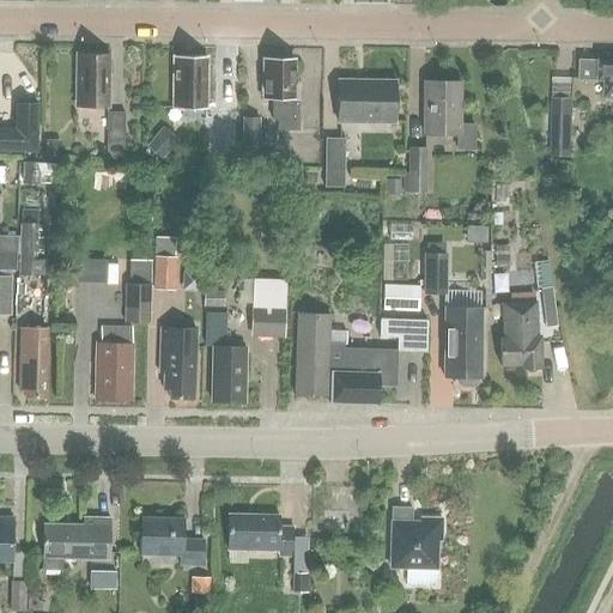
[(108,108),(109,55),(77,55),(77,108),(108,108)]
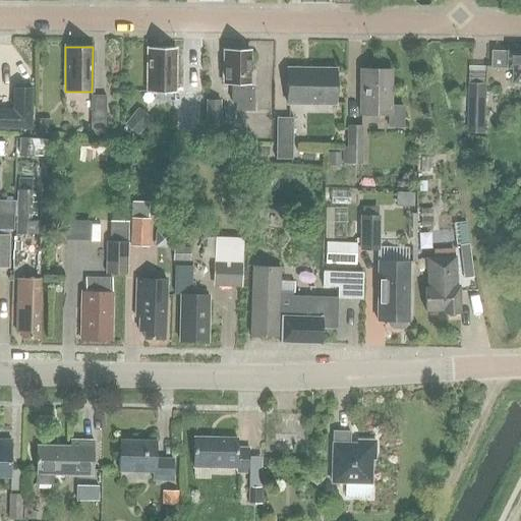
[(174,93),(174,51),(149,50),(149,93),(174,93)]
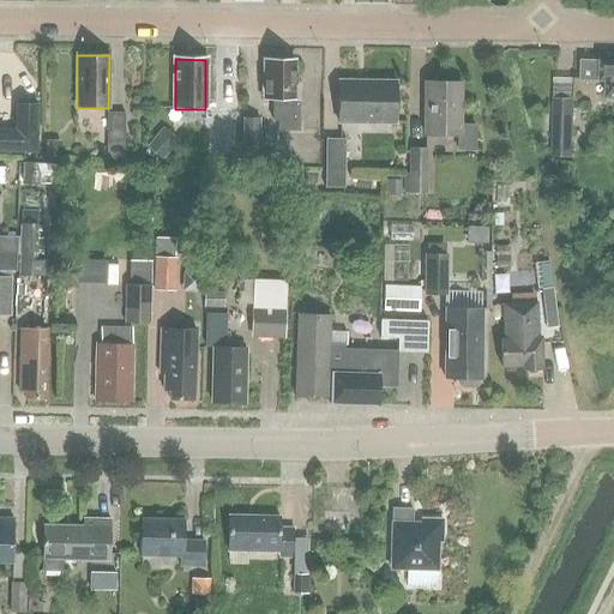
[(300,130),(299,101),(299,84),(296,84),(296,71),(294,71),(294,61),(264,61),(265,101),(274,101),(274,121),(278,121),(278,130),(300,130)]
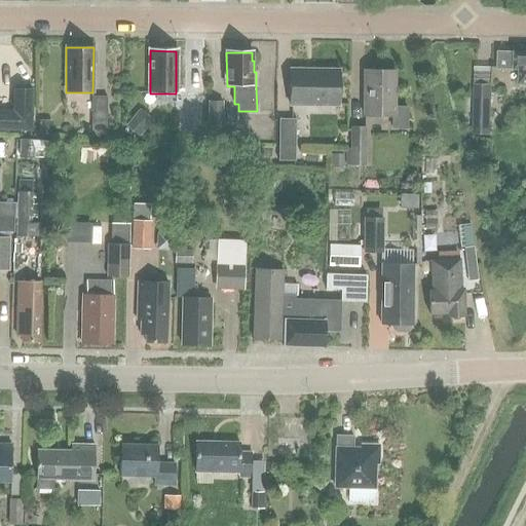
[(525,84),(525,52),(514,52),(514,53),(498,52),(498,69),(520,70),(519,84),(525,84)]
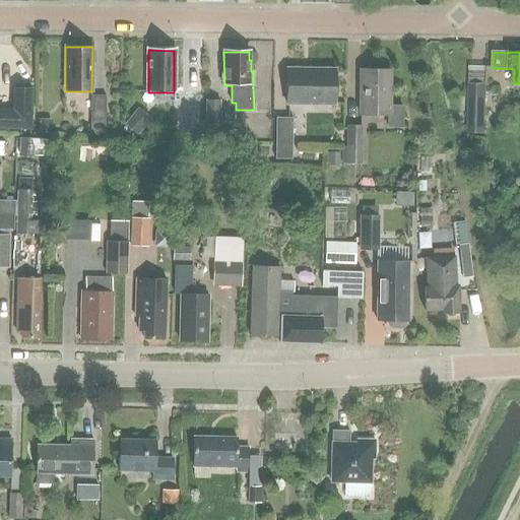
[(335,105),(335,69),(287,69),(286,104),(335,105)]
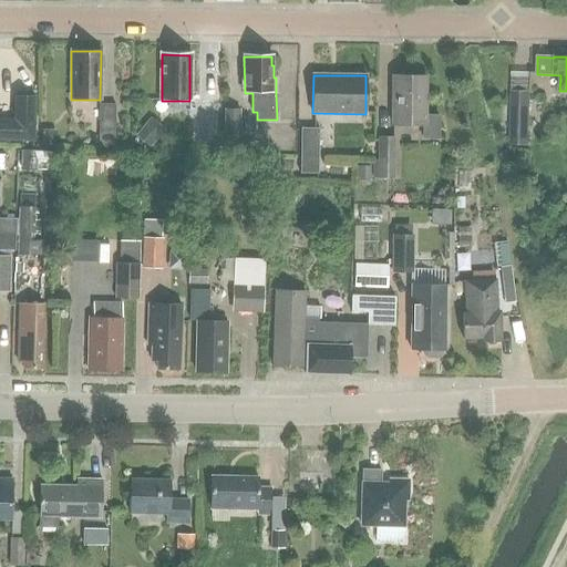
[(439,138),(439,115),(425,115),(425,76),(392,75),(392,124),(422,125),(422,137),(439,138)]
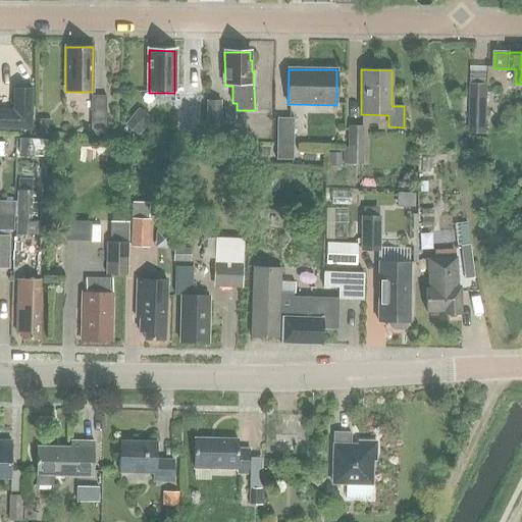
[(486,135),(488,86),(471,85),(470,135),(486,135)]
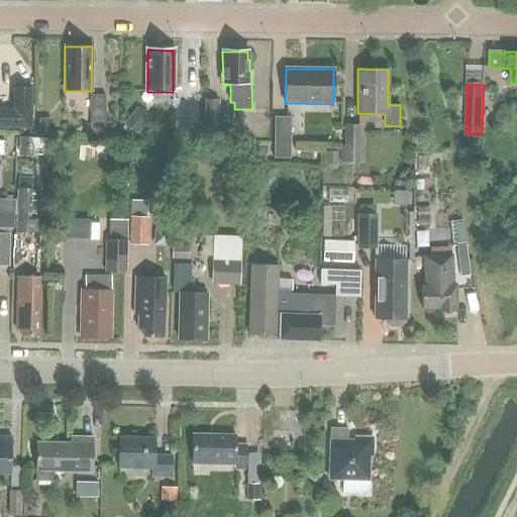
[(0,110),(0,129),(28,130),(28,89),(10,89),(10,110),(0,110)]
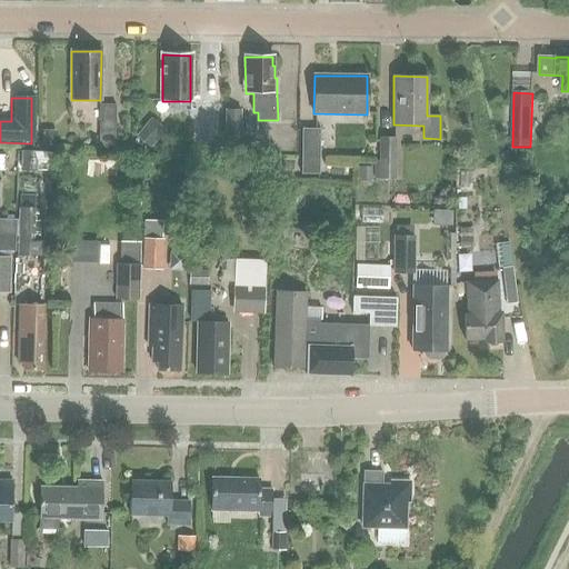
[(116,132),(116,106),(100,106),(100,132),(99,149),(116,149),(116,132)]
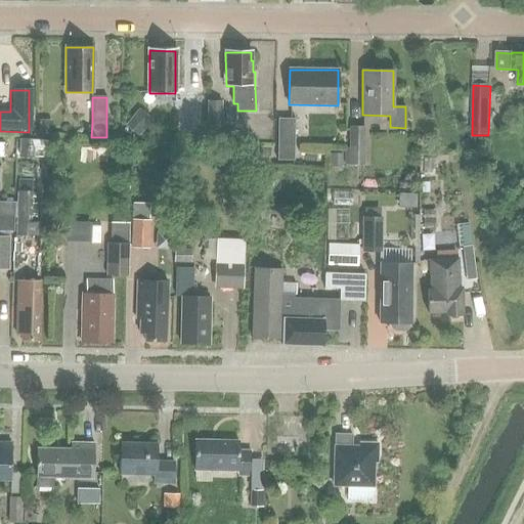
[(208,132),(221,132),(221,102),(208,102),(208,132)]
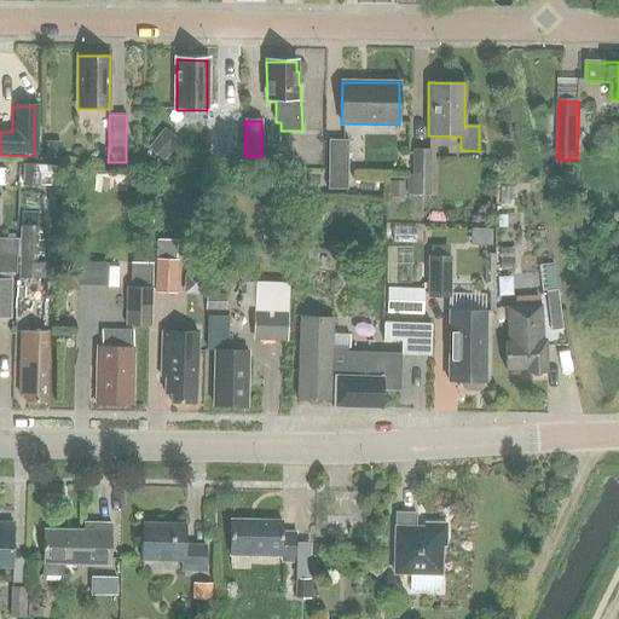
[(162,129),(146,149),(162,162),(178,143),(162,129)]
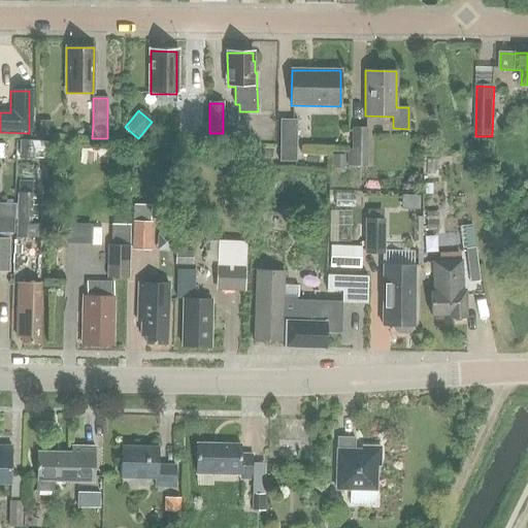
[(297,144),(297,120),(281,120),(279,162),(297,162),(297,144)]
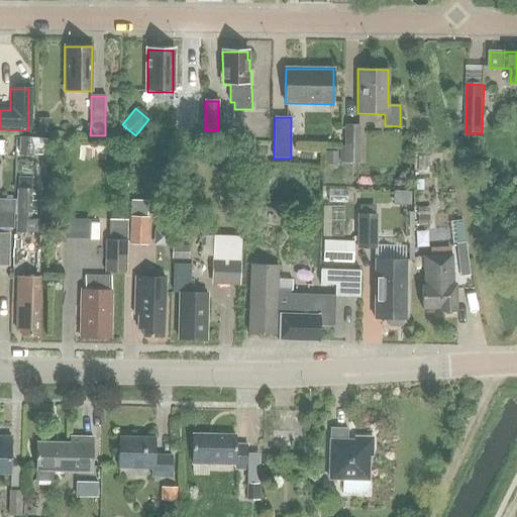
[(39,118),(38,132),(52,132),(52,119),(39,118)]
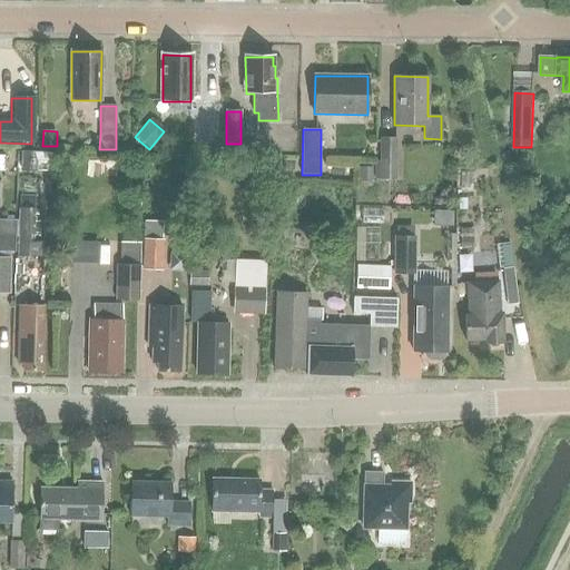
[(396,159),(396,136),(381,136),(381,160),(376,160),(376,177),(396,177),(396,159)]
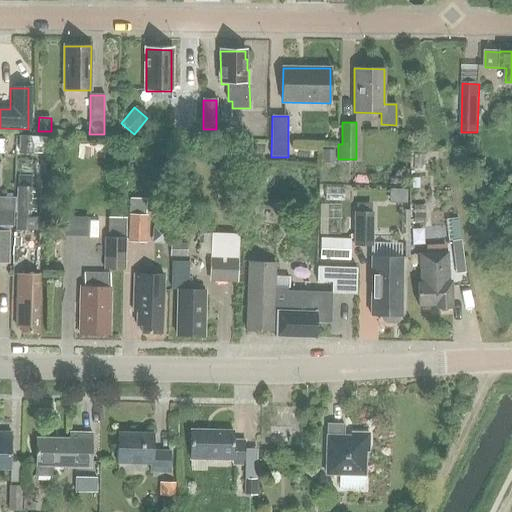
[(17,137),(17,155),(30,155),(30,137),(17,137)]
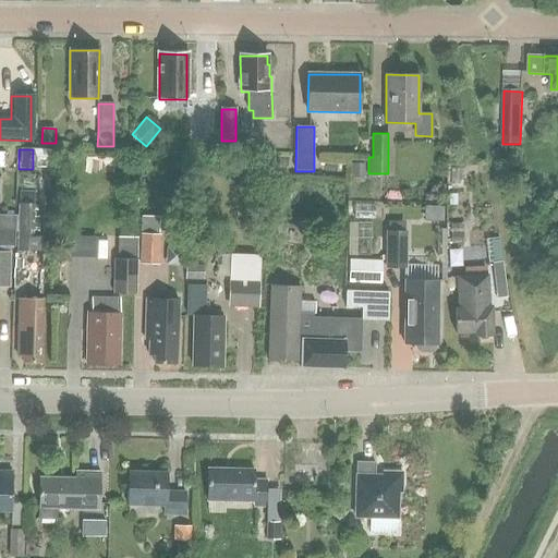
[(252,181),(252,162),(238,162),(238,180),(252,181)]
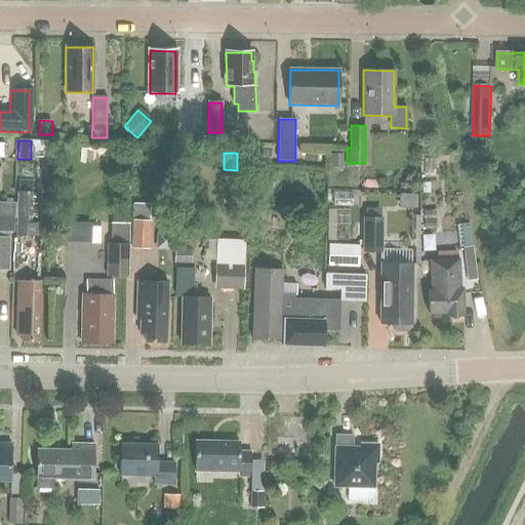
[(331,154),(330,167),(344,167),(344,154),(331,154)]
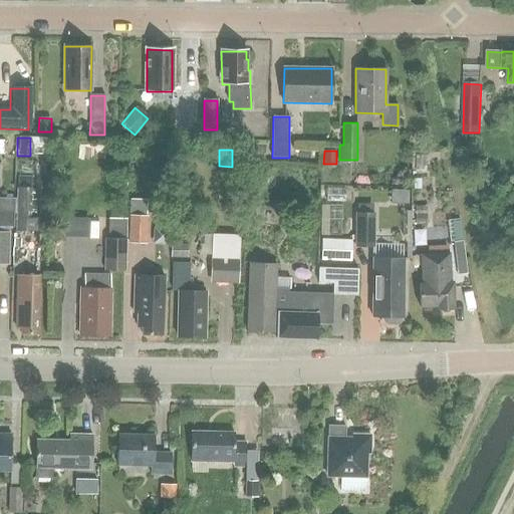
[(416,156),(416,170),(427,170),(427,156),(416,156)]
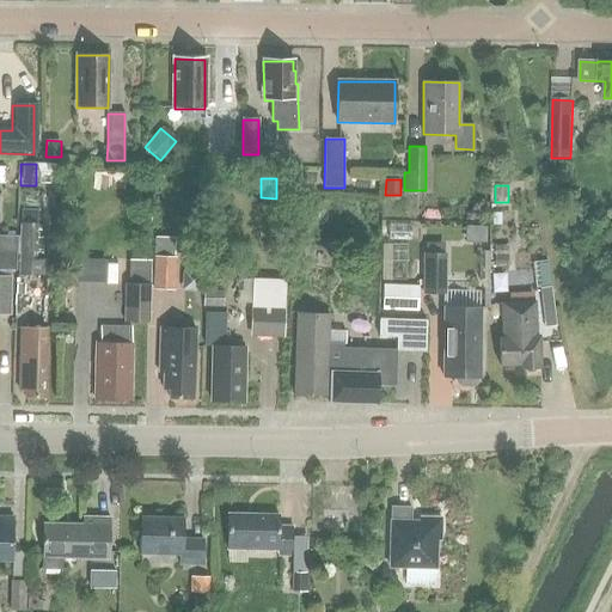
[(22,209),(20,224),(37,225),(37,210),(22,209)]
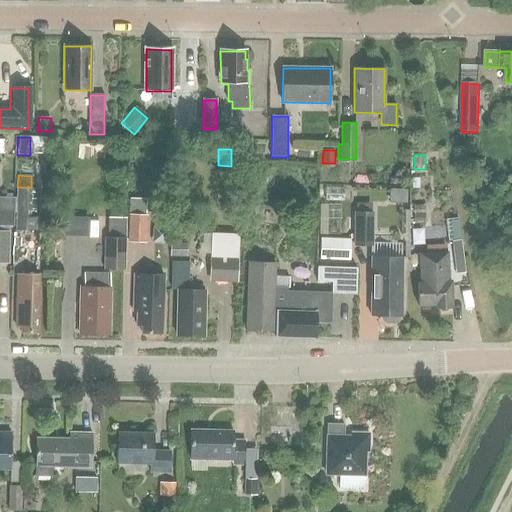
[(16,230),(31,231),(33,188),(17,188),(16,230)]
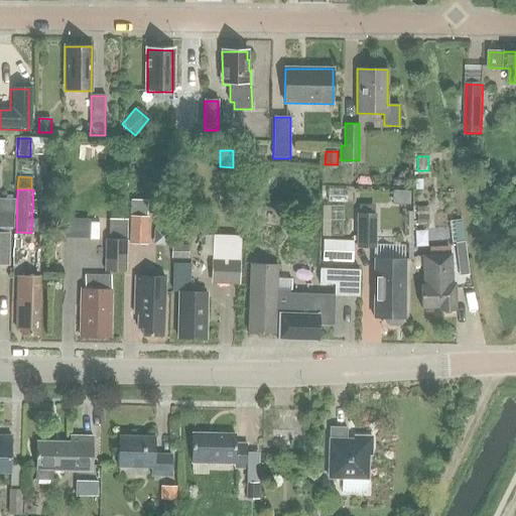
[(0,228),(13,229),(14,200),(0,199),(0,228)]
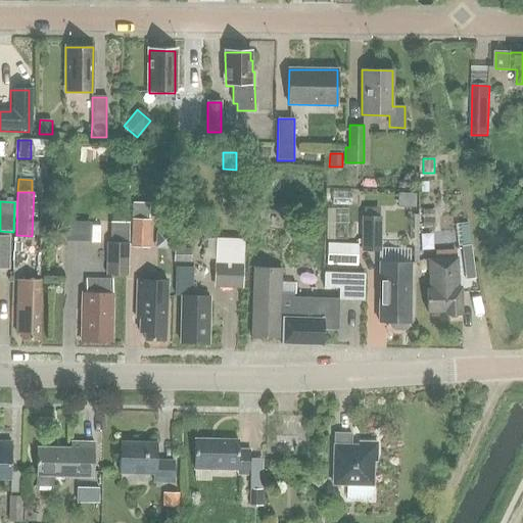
[(149,214),(149,203),(133,202),(132,214),(132,219),(149,220),(149,214)]
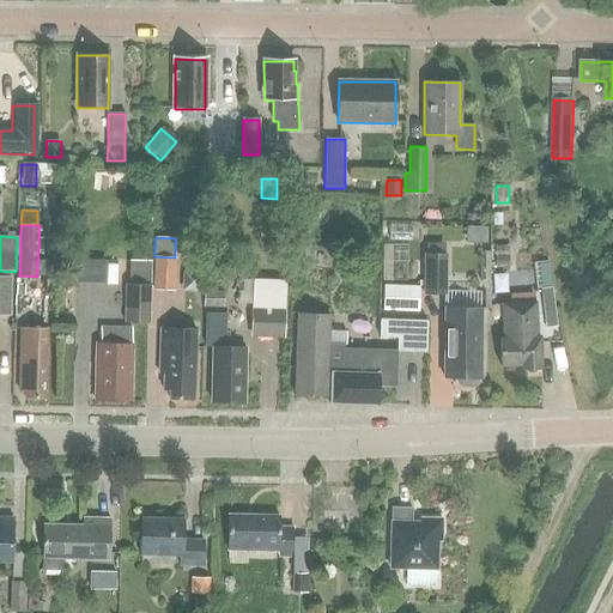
[(505,247),(496,247),(496,258),(507,258),(505,247)]
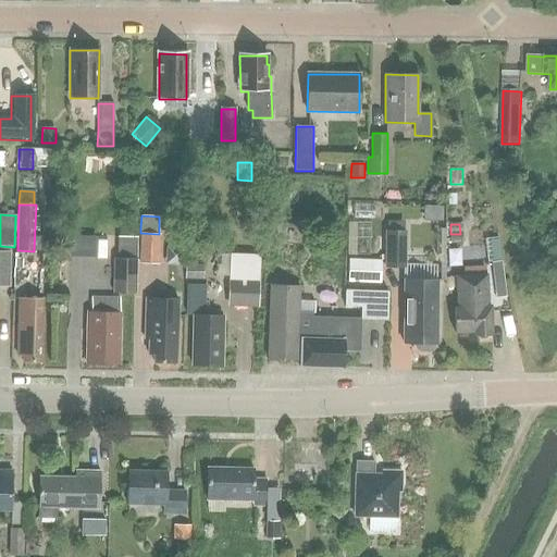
[(387,232),(385,232),(385,270),(406,271),(406,233),(405,232),(387,232)]
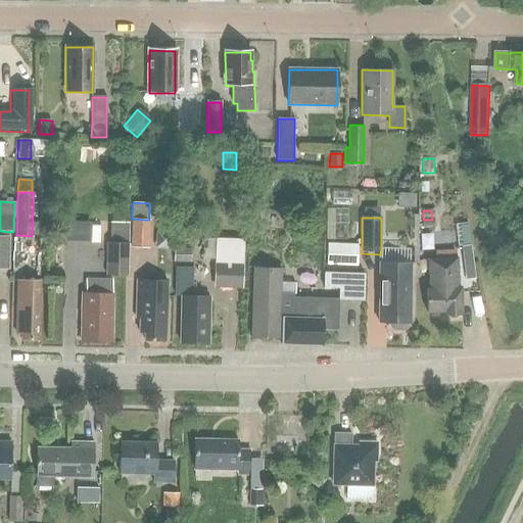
[(150,220),(132,219),(131,247),(149,248),(150,220)]
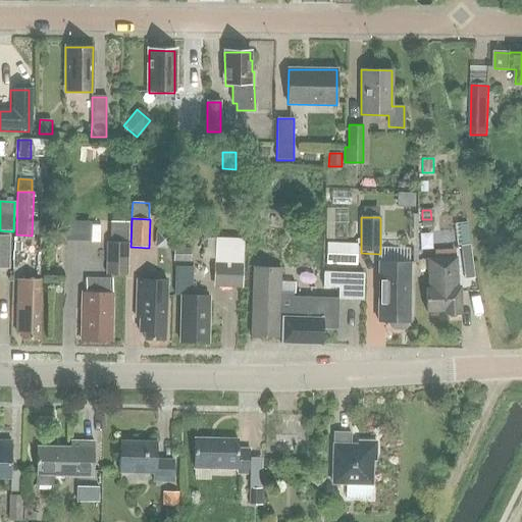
[(422,227),(433,227),(433,219),(431,219),(422,219),(422,227)]
